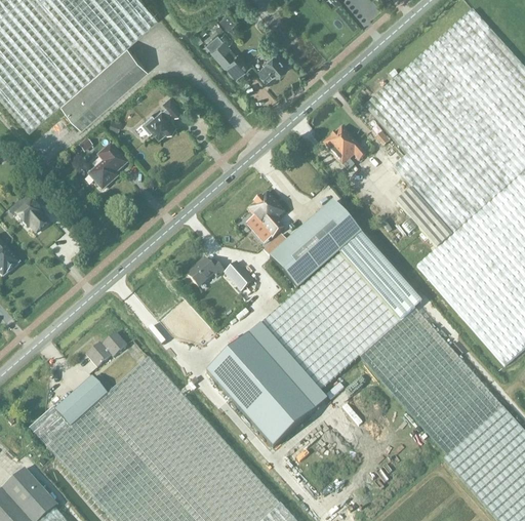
[(382,87),(364,104),(365,105),(381,123),(407,152),(393,165),(412,187),(397,200),(438,245),(416,263),(505,363),(524,345),(524,67),(472,7),(440,37),(431,44),(417,56),(413,61),(401,71),(395,77),(385,86),(382,87)]
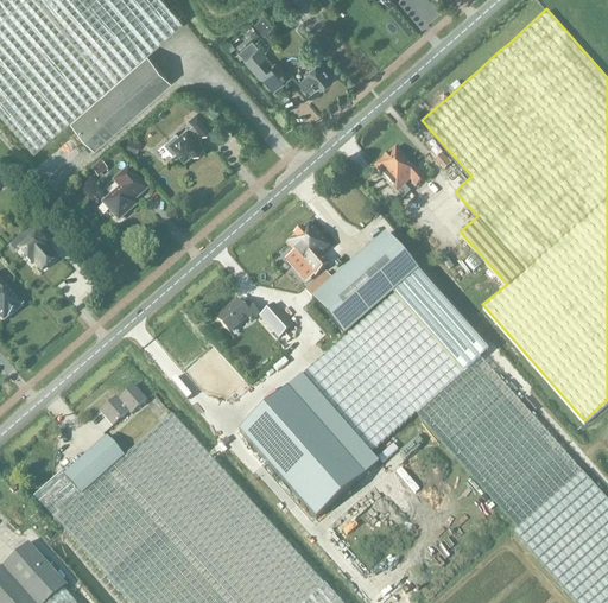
[(264,11),(254,19),(263,30),(272,21),(264,11)]
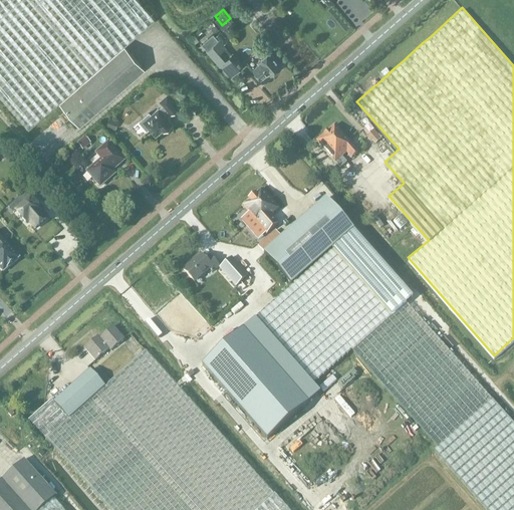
[(195,30),(189,35),(194,40),(200,34),(195,30)]
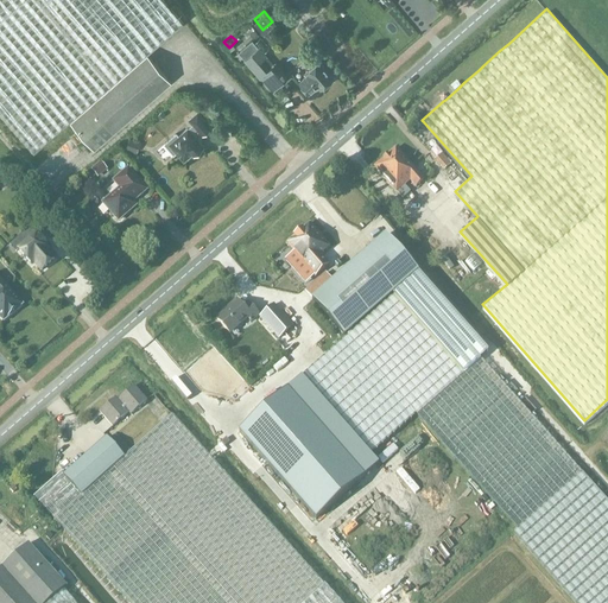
[(252,36),(238,48),(245,56),(272,87),(286,75),(259,43),(252,36)]
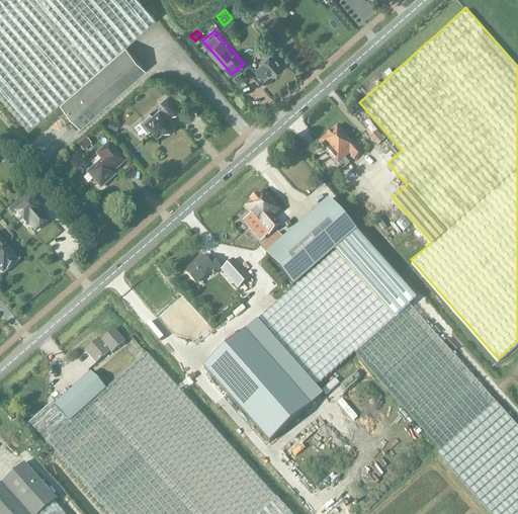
[(262,61),(254,67),(263,77),(271,70),(273,73),(284,63),(273,51),(271,48),(259,58),(262,61)]
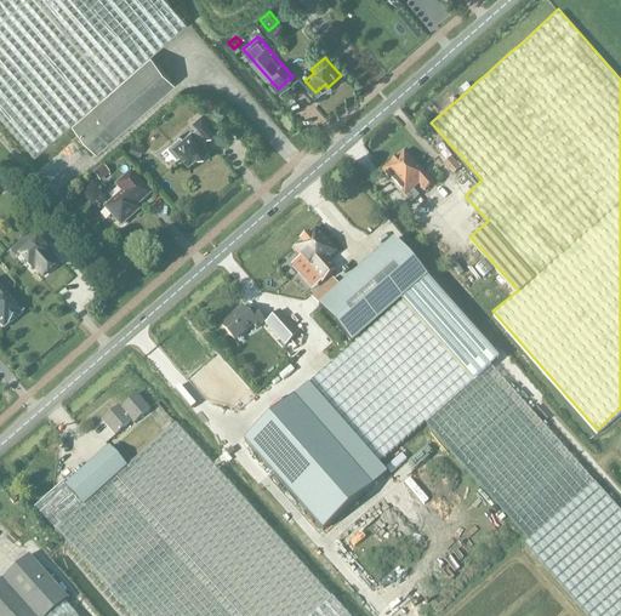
[(205,132),(206,133),(216,126),(201,110),(193,118),(197,123),(183,135),(181,132),(169,143),(177,153),(180,150),(188,160),(197,153),(198,154),(209,146),(200,137),(205,132)]
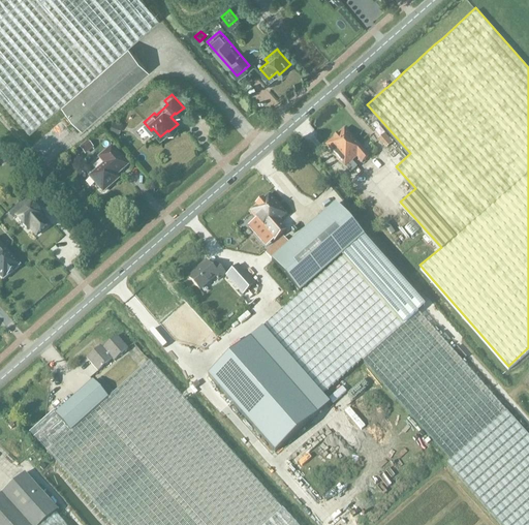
[(110,125),(110,126),(118,129),(122,121),(119,120),(113,117),(110,125)]
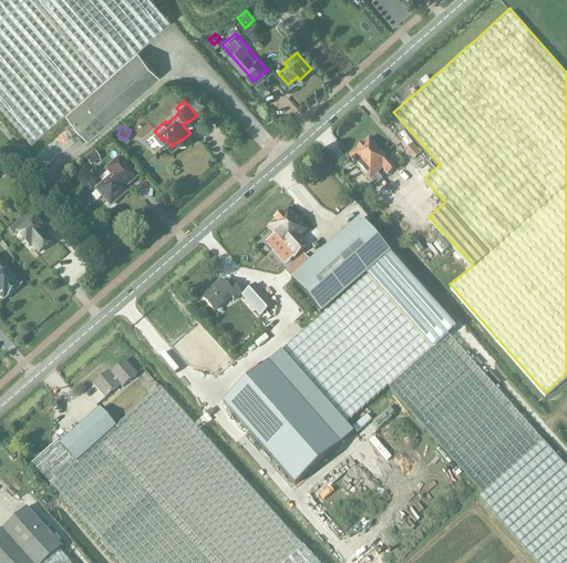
[(370,135),(359,144),(380,167),(383,165),(388,171),(395,165),(370,135)]
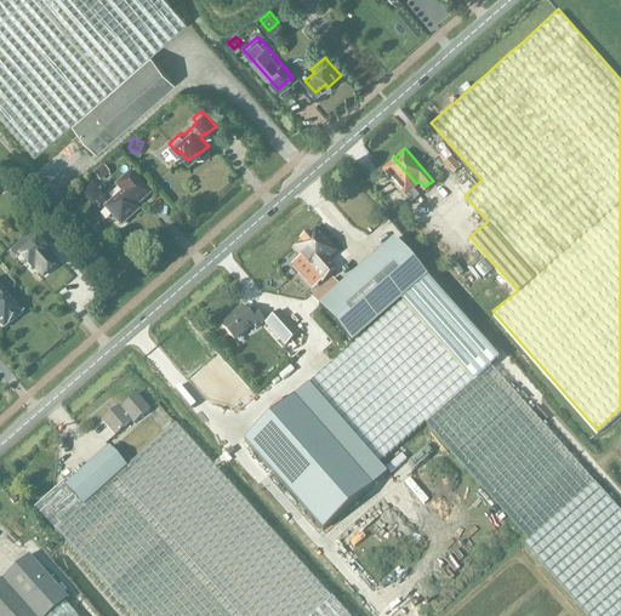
[(451,153),(444,159),(454,169),(460,163),(451,153)]
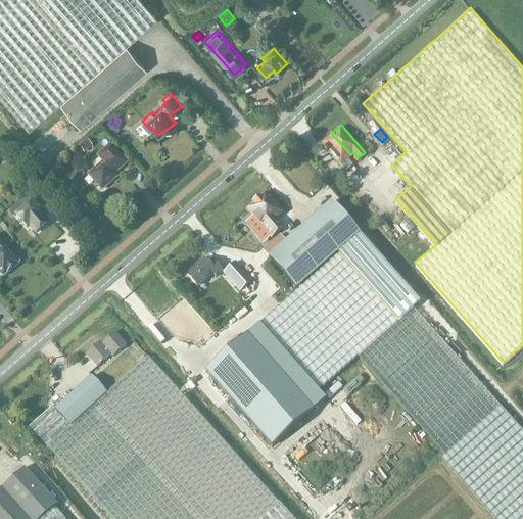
[(331,133),(322,141),(341,162),(346,168),(353,161),(348,156),(350,154),(331,133)]
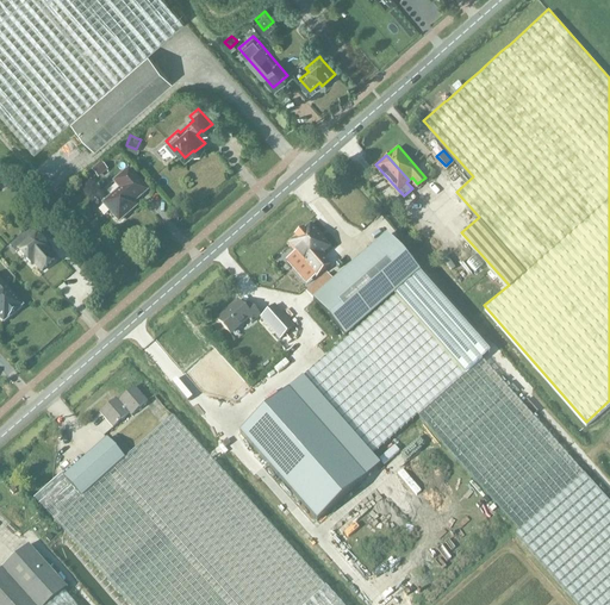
[(101,160),(92,167),(99,174),(107,167),(101,160)]
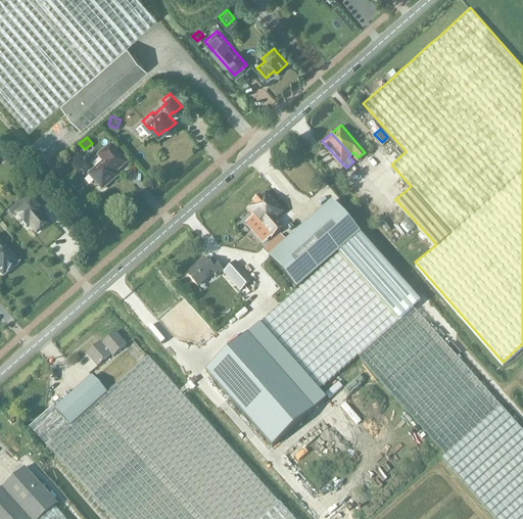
[(103,158),(88,172),(99,184),(100,185),(102,185),(103,185),(104,185),(112,178),(109,175),(126,160),(110,142),(97,152),(103,158)]
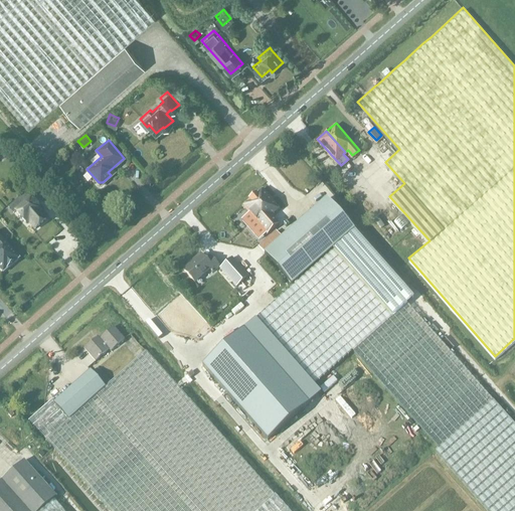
[(263,185),(242,203),(248,210),(241,216),(260,236),(266,230),(267,231),(279,221),(273,213),(275,211),(274,210),(280,205),(263,185)]
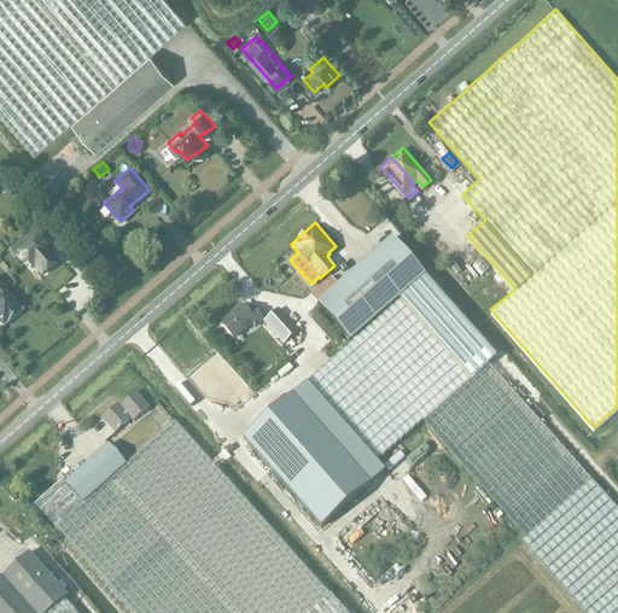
[(36,233),(18,249),(31,264),(35,262),(42,270),(54,260),(47,251),(50,249),(36,233)]
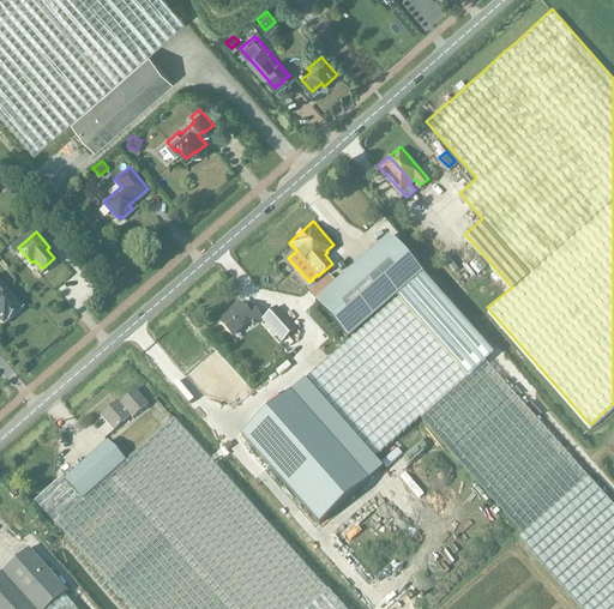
[(329,271),(308,290),(315,299),(348,336),(422,270),(390,233),(336,279),(329,271)]
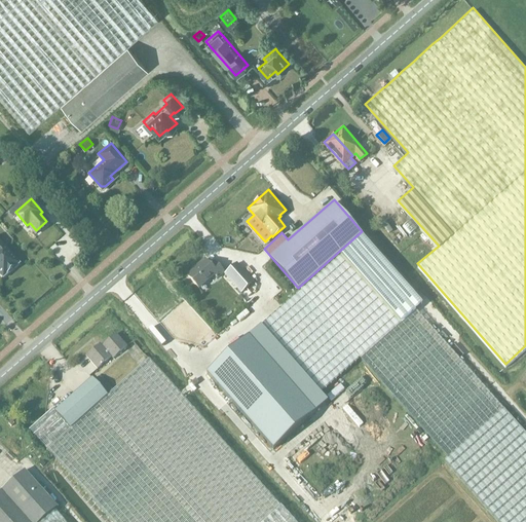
[(400,321),(416,306),(422,301),(362,232),(340,252),(341,253),(400,321)]
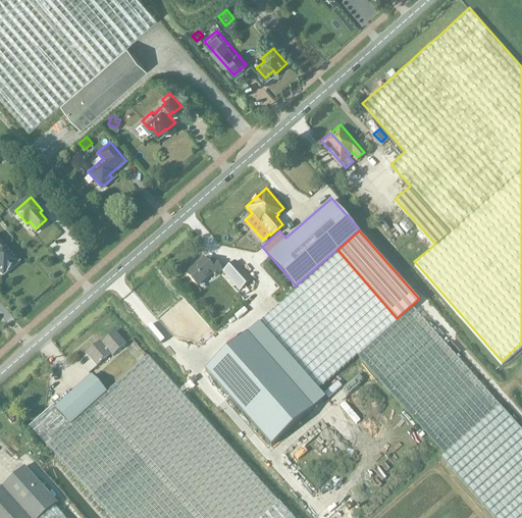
[(0,268),(3,272),(19,258),(0,235),(0,268)]
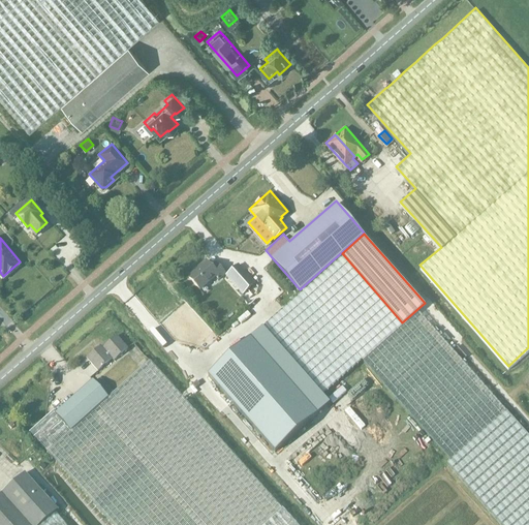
[(343,254),(262,325),(322,393),(362,358),(363,358),(402,322),(343,254)]
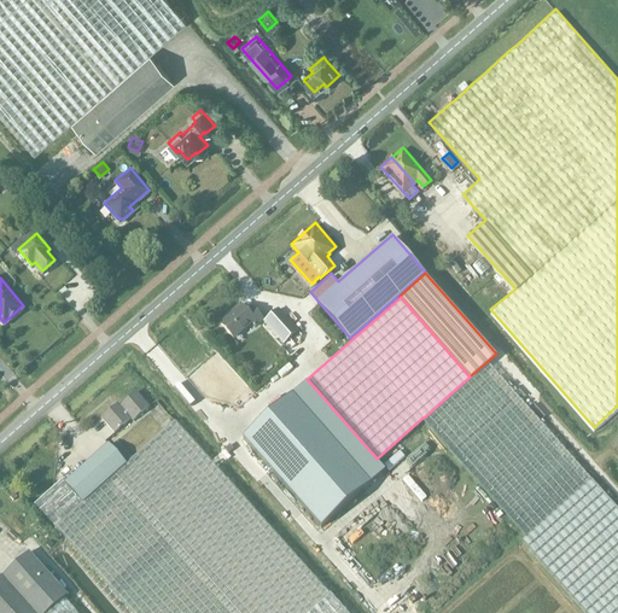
[(221,320),(234,336),(251,320),(255,323),(263,316),(254,304),(248,309),(242,302),(221,320)]
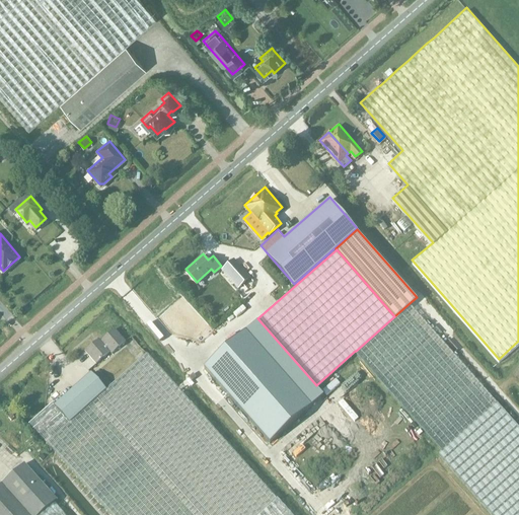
[(250,275),(234,258),(222,268),(238,286),(250,275)]
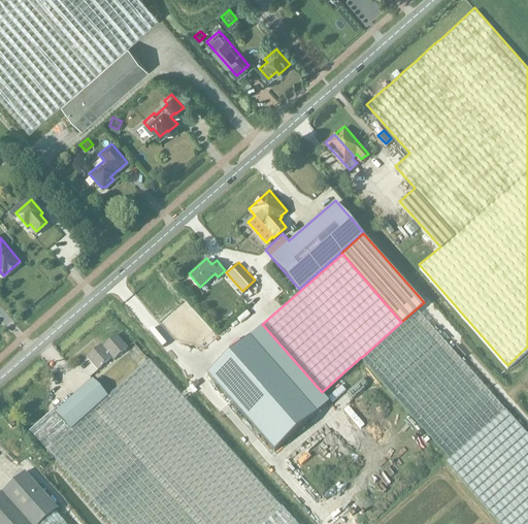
[(401,322),(362,357),(451,455),(447,459),(504,523),(527,523),(527,431),(418,307),(401,322)]
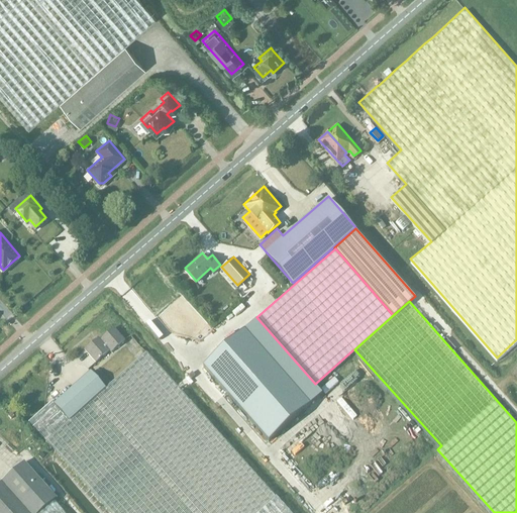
[(269,438),(321,391),(315,384),(256,317),(203,364),(269,438)]
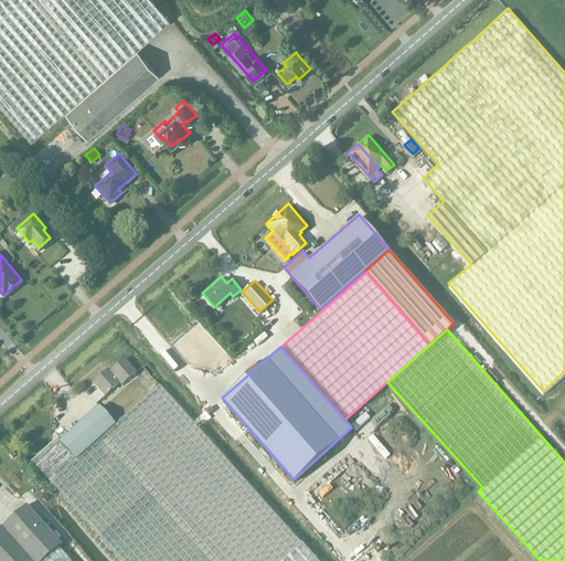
[(93,379),(106,393),(120,380),(123,382),(137,369),(125,356),(110,368),(108,366),(93,379)]
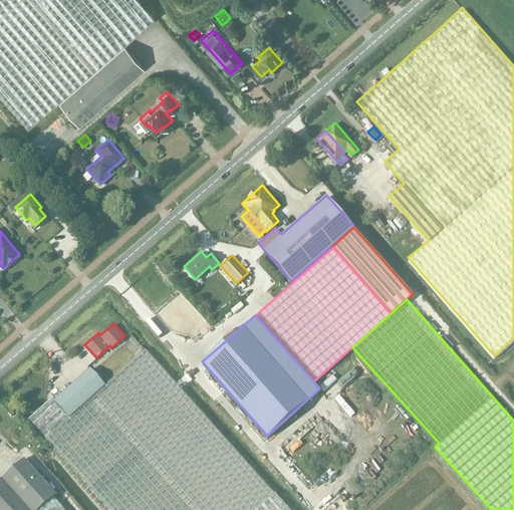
[(112,509),(290,509),(274,491),(145,347),(110,378),(104,384),(92,369),(90,367),(53,400),(52,399),(30,418),(112,509)]
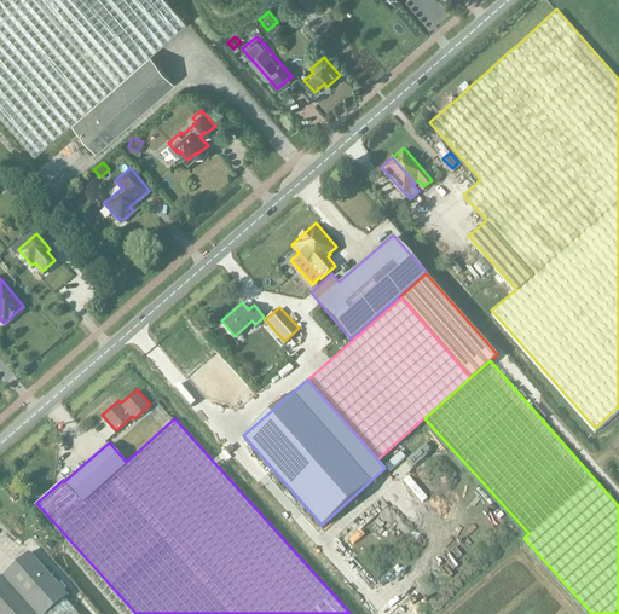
[(117,439),(111,445),(126,462),(133,456),(117,439)]
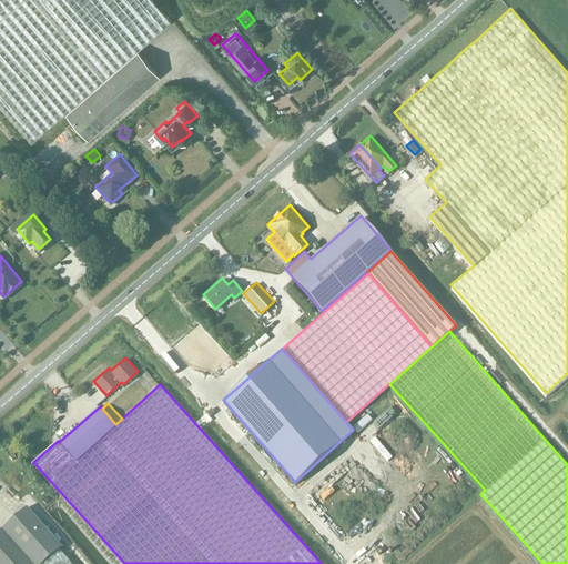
[(0,563),(70,563),(59,550),(62,546),(27,505),(0,529),(0,563)]
